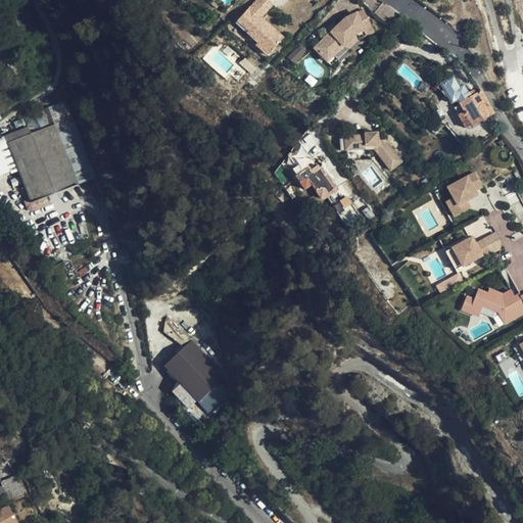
[(274,4),(270,0),(254,0),(238,19),(249,30),(247,32),(270,52),(283,38),(272,28),(271,29),(260,19),(274,4)]
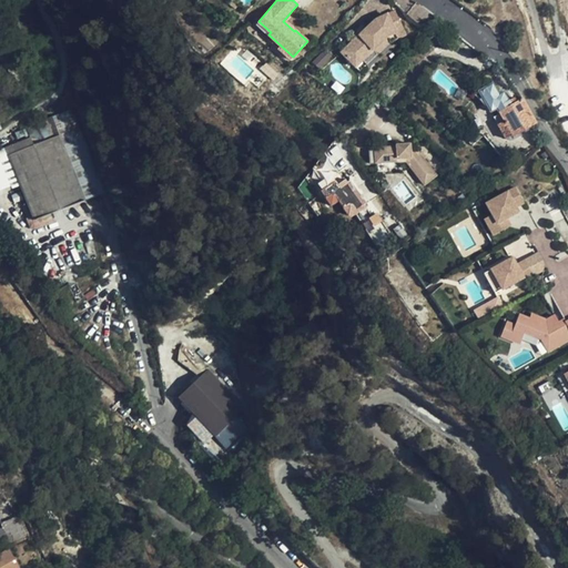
[(230,14),(234,9),(227,3),(223,9),(230,14)]
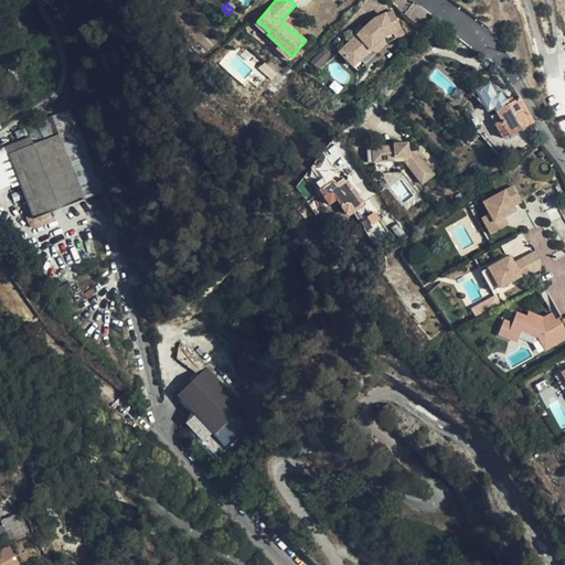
[(382,33),(398,25),(390,9),(370,19),(361,28),(355,33),(337,51),(348,61),(354,54),(358,57),(382,33)]
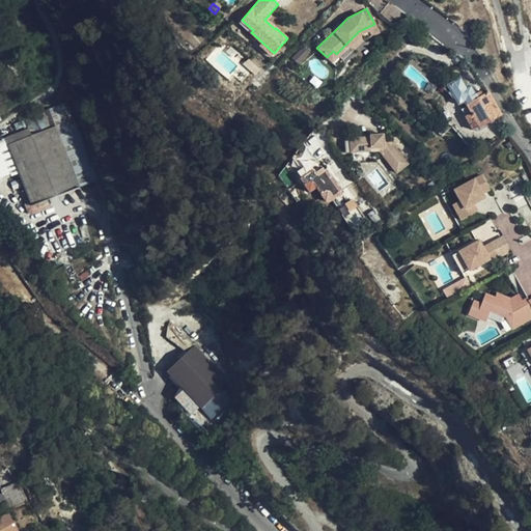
[(253,30),(242,20),(240,22),(251,32),(253,30)]
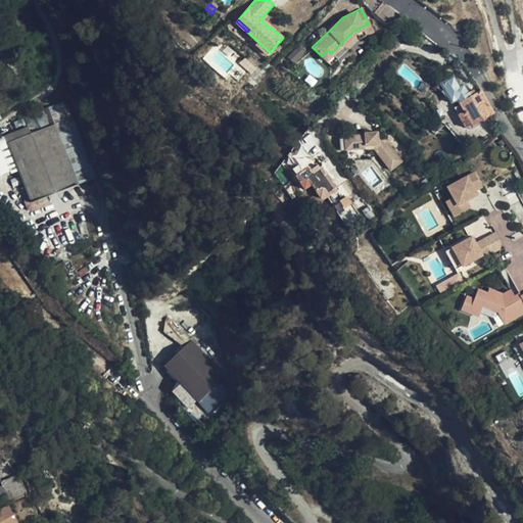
[(329,31),(334,26),(330,20),(325,27),(329,31)]
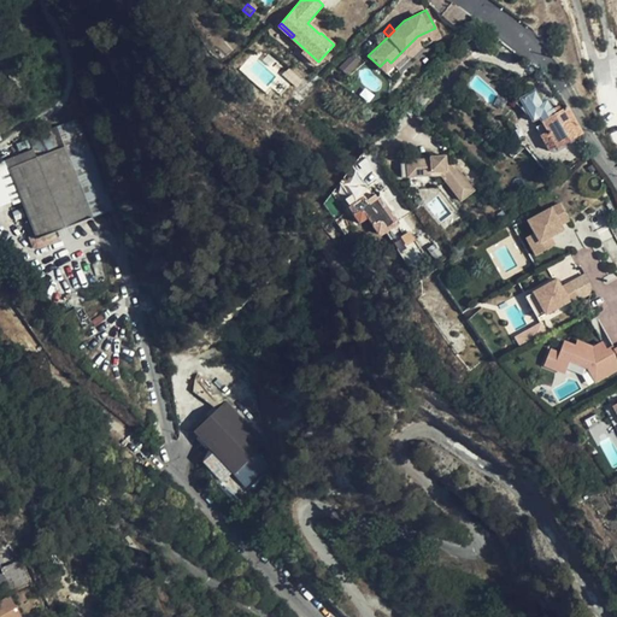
[(439,36),(435,28),(417,36),(391,63),(387,59),(380,66),(389,77),(422,43),(439,36)]
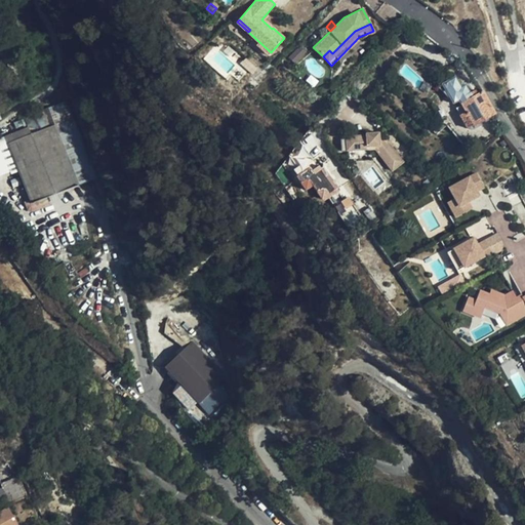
[(271,52),(245,30),(243,33),(268,55),(271,52)]
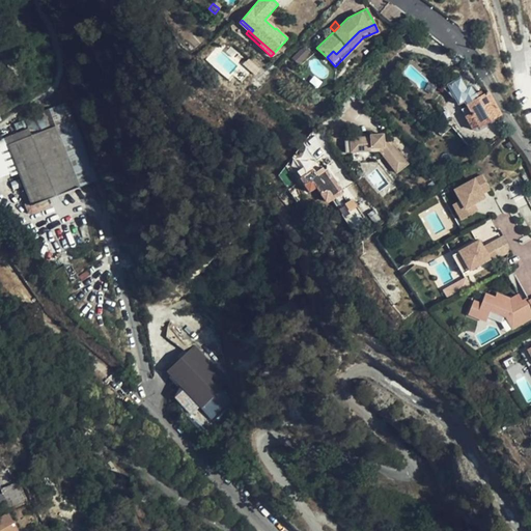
[(300,47),(289,58),(296,63),(307,52),(300,47)]
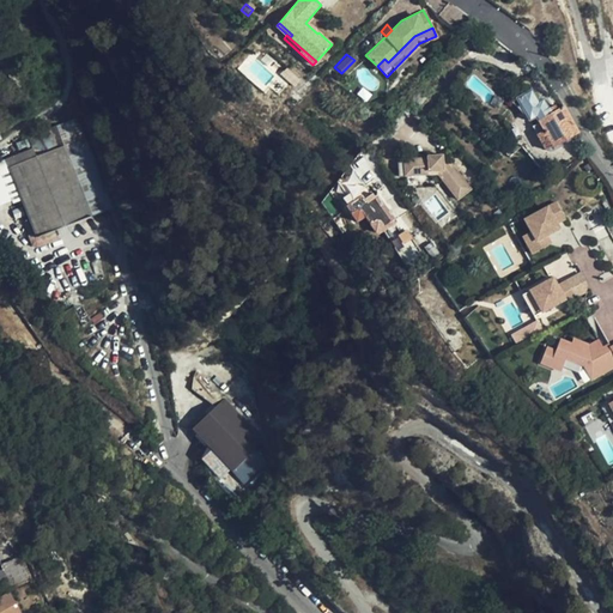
[(552,145),(577,132),(564,105),(558,108),(556,104),(548,108),(544,97),(538,99),(532,87),(514,97),(529,116),(536,113),(540,119),(532,123),(544,146),(551,143),(552,145)]
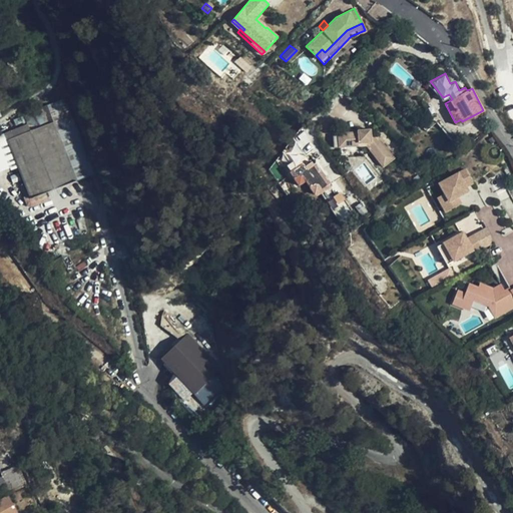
[(67,161),(45,95),(26,102),(27,108),(0,117),(0,119),(19,178),(67,161)]
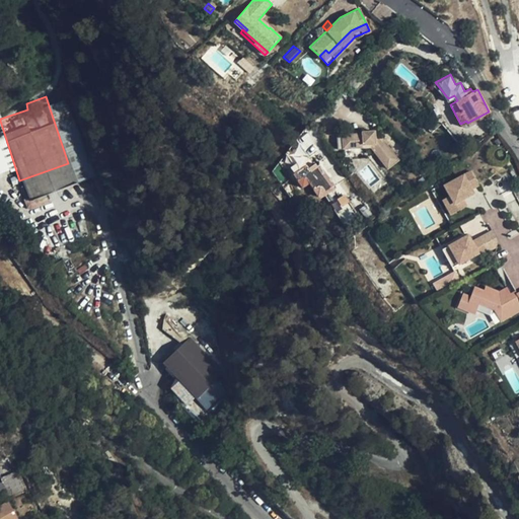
[(343,150),(353,149),(353,145),(371,145),(389,167),(399,159),(379,134),(373,134),(373,137),(367,137),(367,134),(367,132),(361,132),(361,136),(343,137),(343,150)]
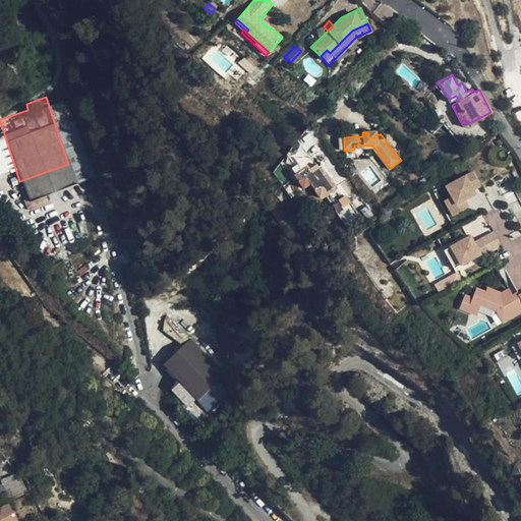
[(354,146),(354,150),(371,149),(391,173),(403,163),(401,160),(391,168),(372,146),(354,146)]
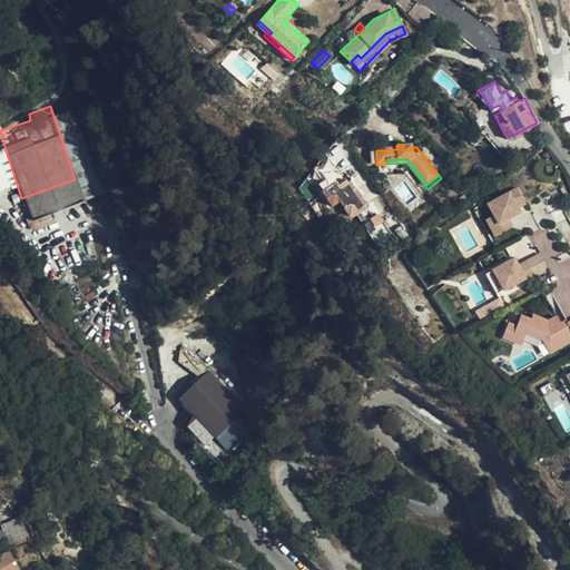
[(321,192),(325,198),(328,195),(336,197),(337,199),(342,207),(346,205),(352,206),(354,209),(362,205),(346,182),(338,187),(335,182),(321,192)]
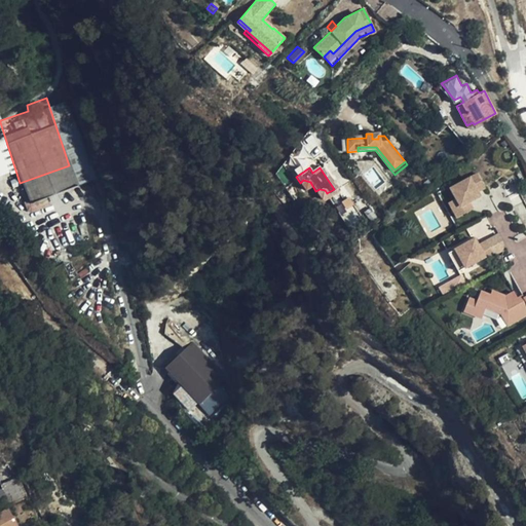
[(478,172),(451,187),(456,196),(460,205),(468,200),(480,194),(478,190),(485,186),(478,172)]
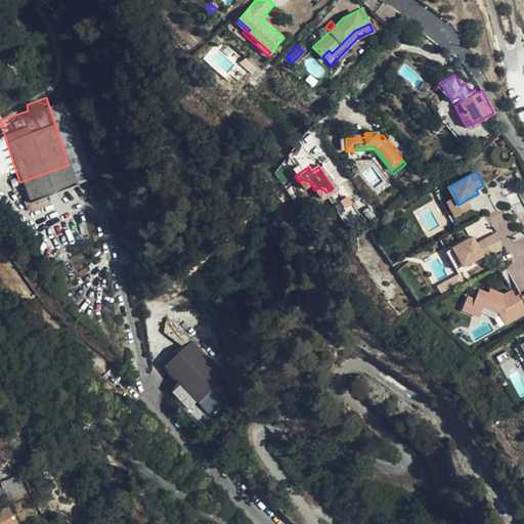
[(302,179),(299,182),(303,188),(310,183),(309,181),(302,179)]
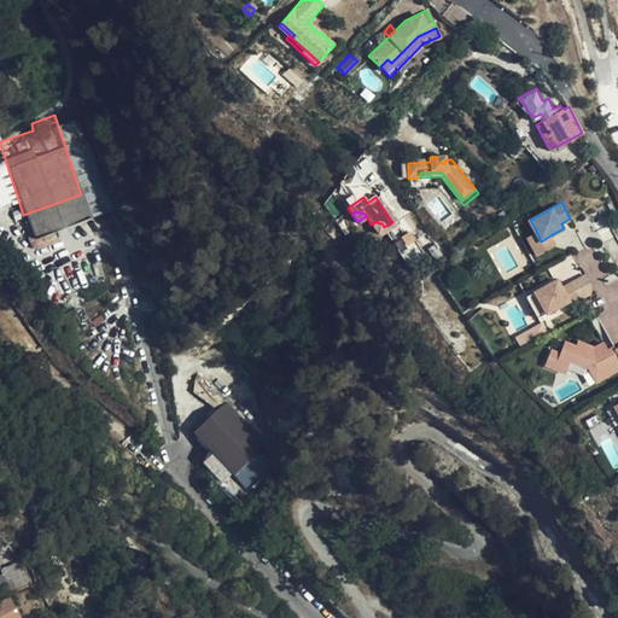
[(375,222),(371,225),(375,232),(384,227),(382,223),(375,222)]
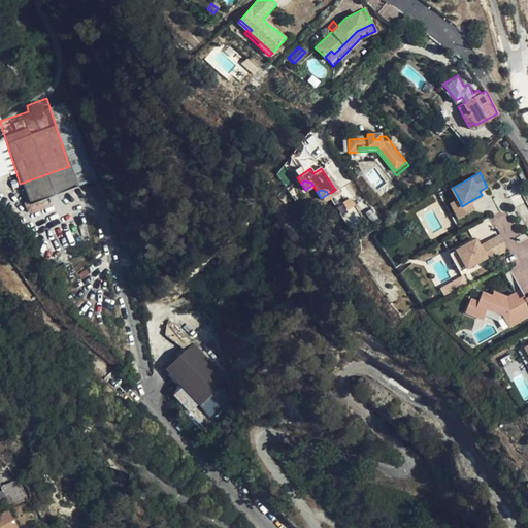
[(462,206),(458,197),(450,201),(459,217),(474,208),(470,201),(462,206)]
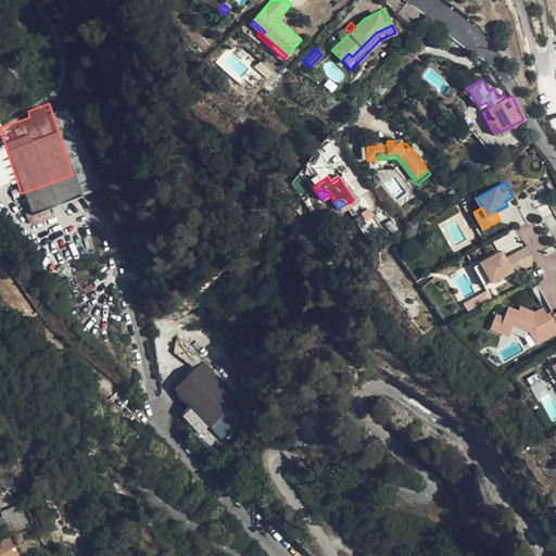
[(502,251),(481,263),(492,281),(512,270),(513,273),(521,268),(514,254),(505,258),(502,251)]
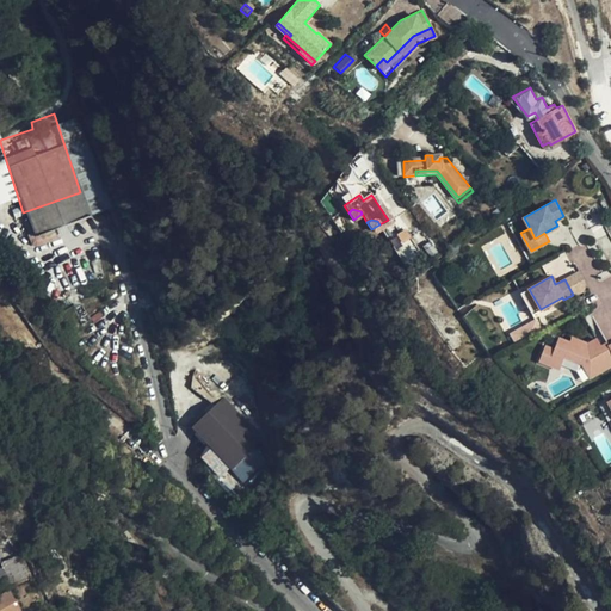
[(529,289),(520,292),(532,314),(541,309),(529,289)]
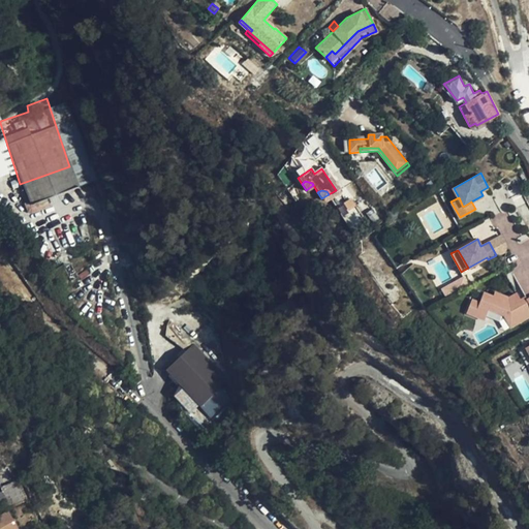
[(442,286),(444,293),(456,290),(454,283),(442,286)]
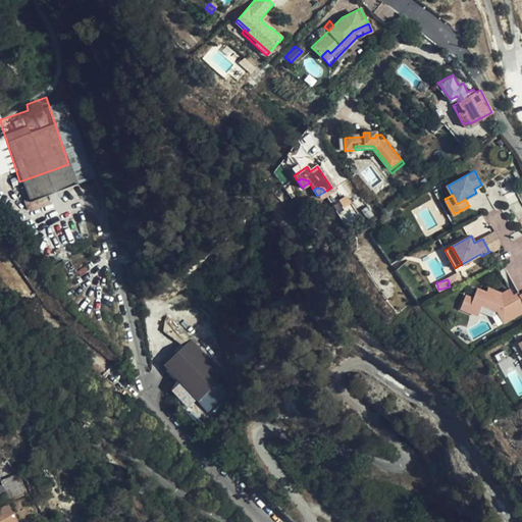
[(504,321),(521,310),(521,293),(520,295),(519,292),(514,295),(510,289),(502,293),(488,288),(486,292),(477,288),(473,298),(470,303),(480,307),(481,304),(497,310),(504,321)]
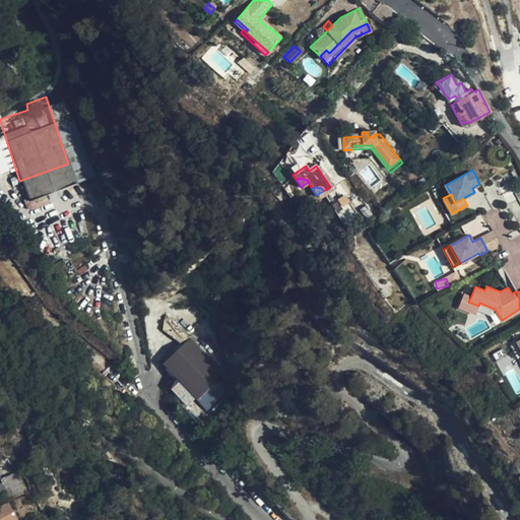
[(468,302),(471,297),(464,294),(458,306),(475,313),(477,309),(478,306),(468,302)]
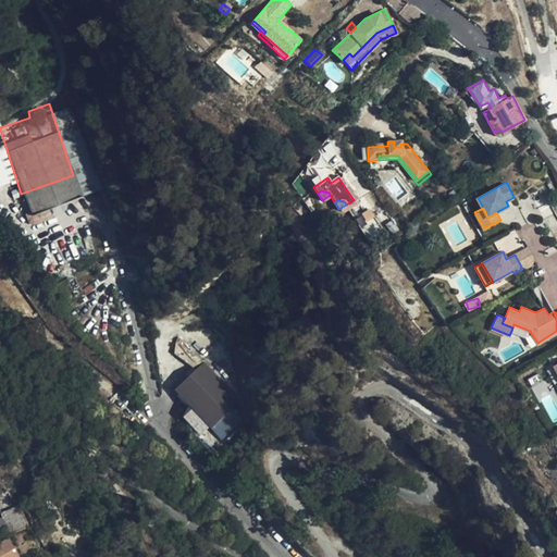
[(208,351),(201,358),(239,395),(240,382),(240,376),(238,367),(235,361),(229,350),(222,343),(187,317),(178,323),(208,351)]
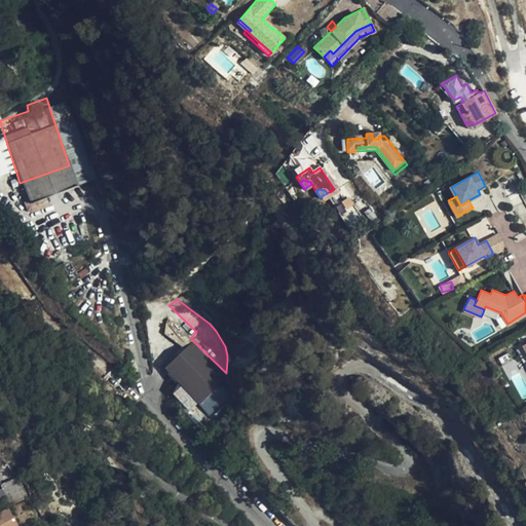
[(484,309),(483,312),(496,318),(501,327),(508,324),(500,312),(485,306),(484,309)]
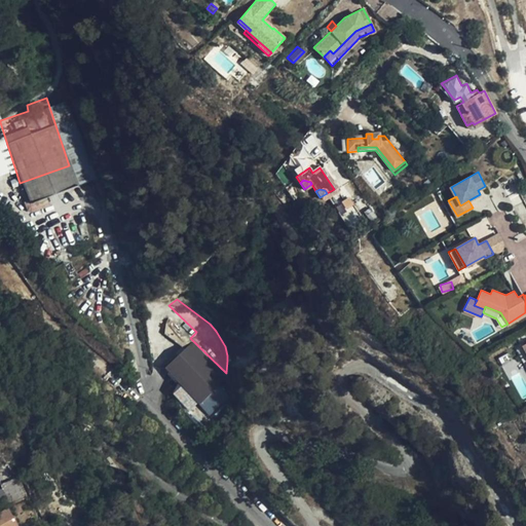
[(226,373),(190,338),(162,366),(198,401),(226,373)]
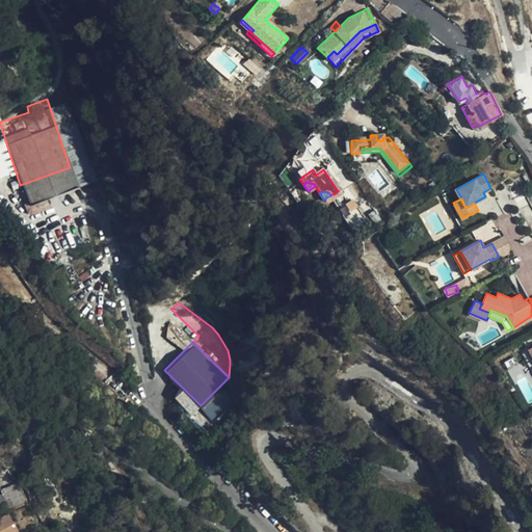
[(0,486),(2,494),(16,484),(9,468),(0,471),(0,486)]
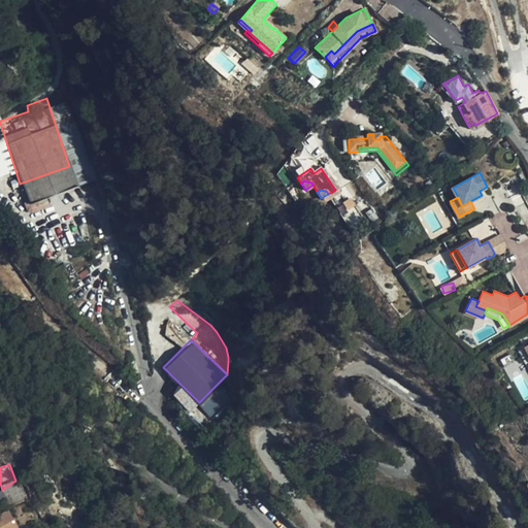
[(23,497),(15,481),(2,490),(8,502),(23,497)]
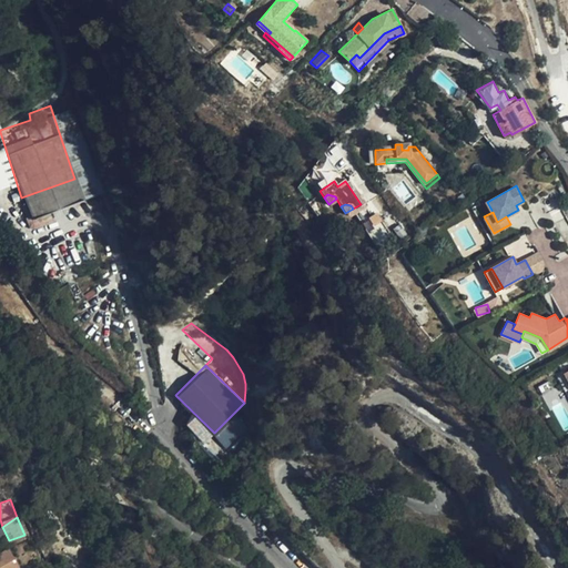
[(0,567),(20,567),(11,549),(0,554),(0,567)]
